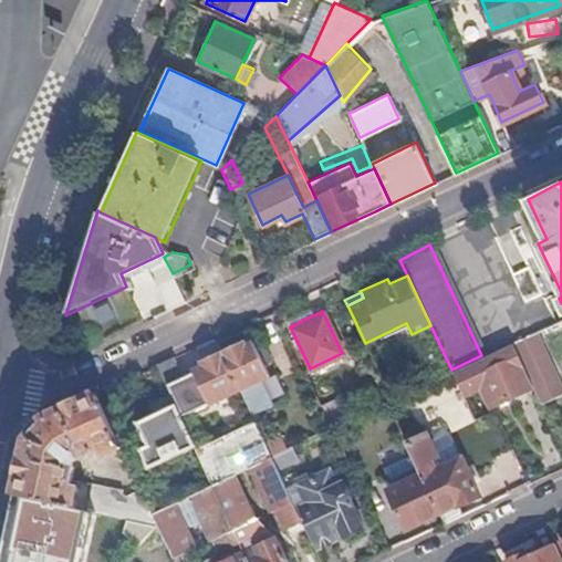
[(551,342),(543,325),(534,331),(542,346),(551,342)]
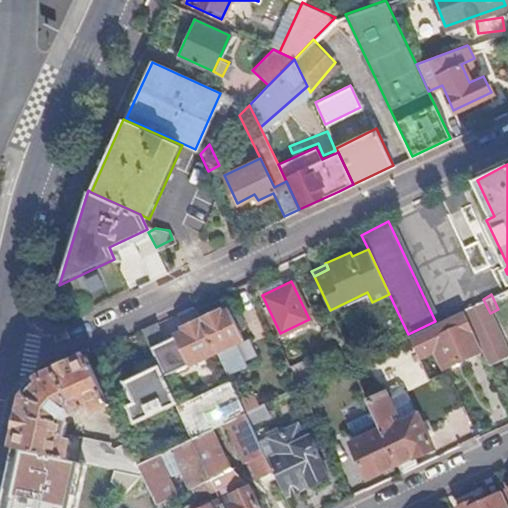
[(488,363),(507,353),(507,352),(504,344),(490,313),(483,299),(462,308),(480,348),(488,363)]
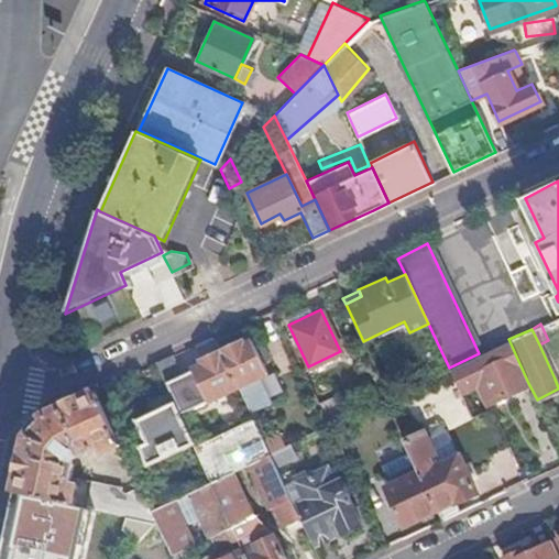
[(219,348),(238,385),(267,371),(252,338),(243,342),(241,337),(219,348)]
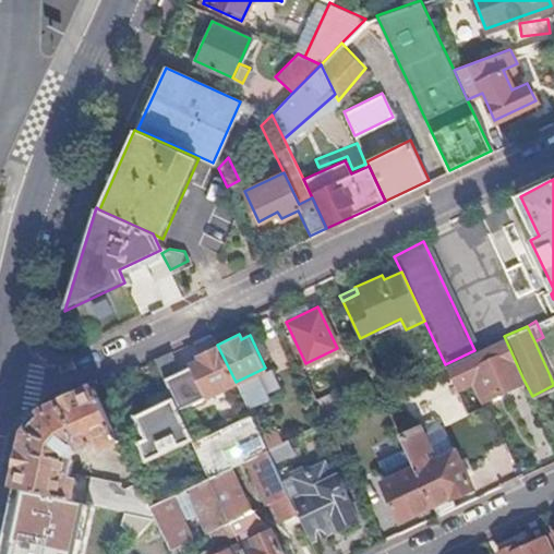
[(445,364),(456,388),(469,382),(480,385),(485,397),(524,380),(504,336),(474,350),(445,364)]
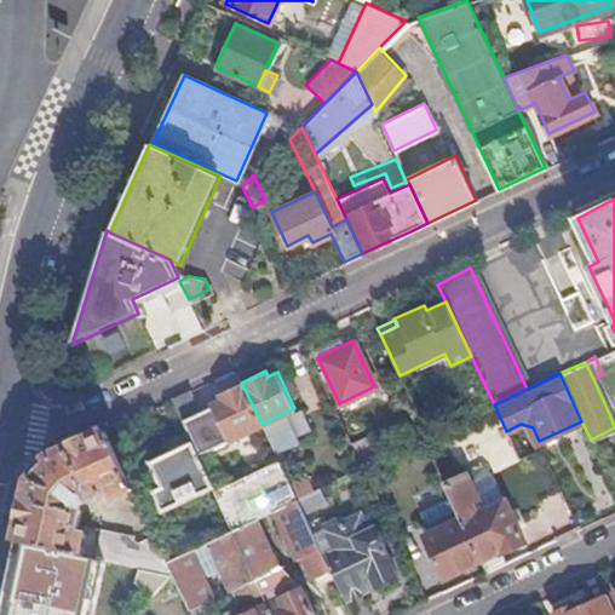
[(190,441),(196,455),(262,424),(241,383),(219,394),(222,398),(210,404),(208,406),(196,412),(187,390),(170,398),(190,441)]
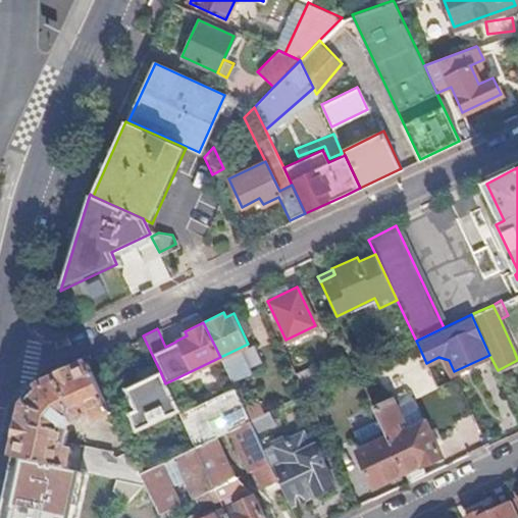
[(12,454),(66,465),(69,449),(63,447),(66,429),(63,422),(68,417),(73,421),(91,413),(94,419),(110,411),(87,362),(39,384),(23,403),(12,454)]
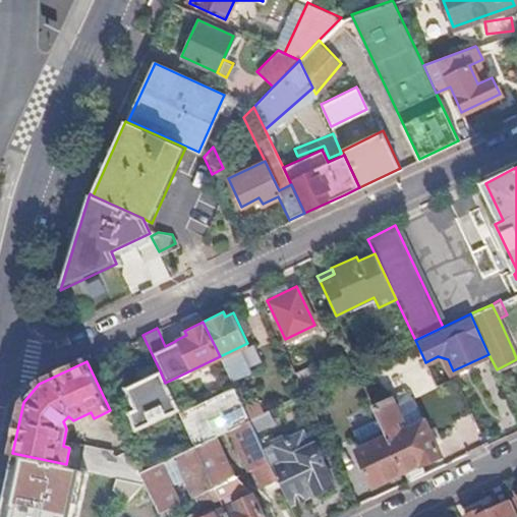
[(135,429),(177,409),(165,383),(160,370),(124,388),(133,409),(127,412),(135,429)]
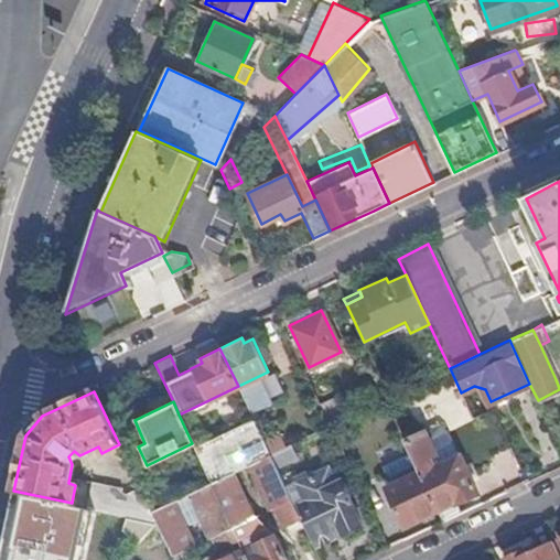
[(232,527),(251,517),(222,452),(239,444),(270,508),(275,505),(284,526),(300,517),(294,506),(276,465),(270,454),(262,440),(254,419),(194,448),(211,483),(232,527)]
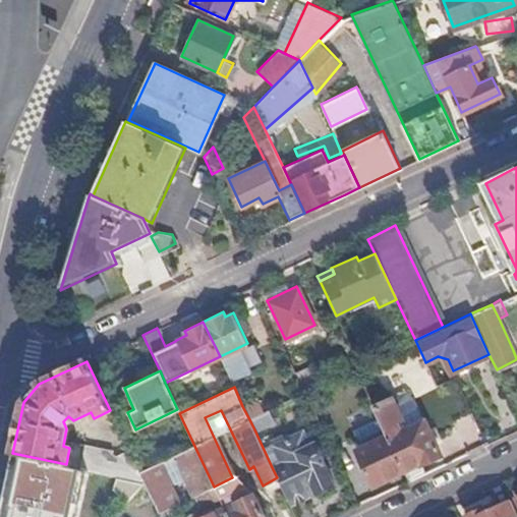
[(313,398),(310,391),(304,393),(308,401),(313,398)]
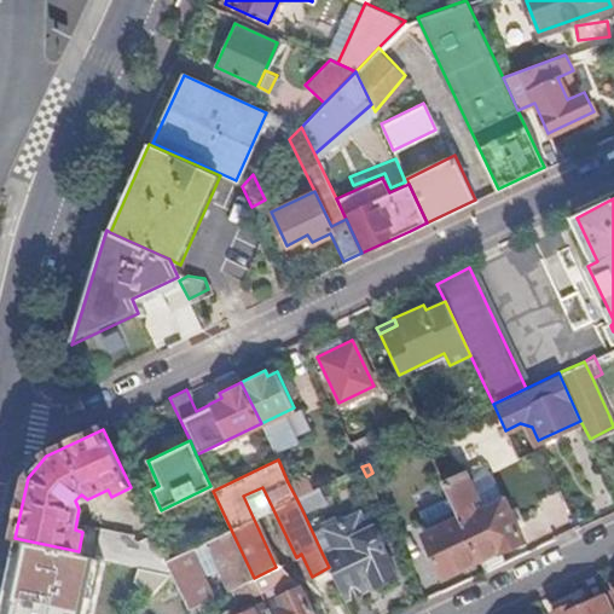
[(481,464),(465,471),(481,505),(502,496),(488,468),(481,464)]
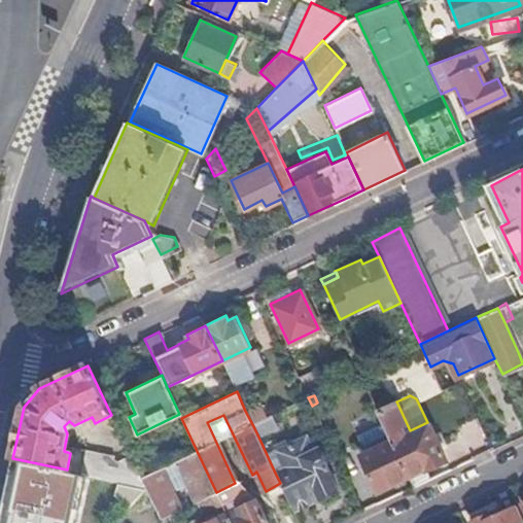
[(396,402),(377,411),(384,426),(407,476),(424,467),(425,469),(445,459),(427,422),(410,430),(396,402)]
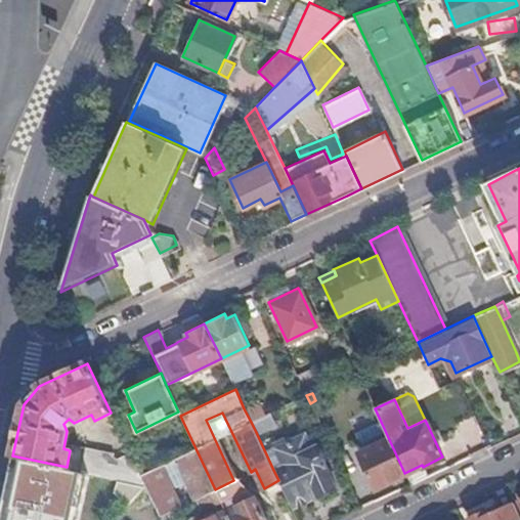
[(260,400),(244,408),(251,422),(266,415),(260,400)]
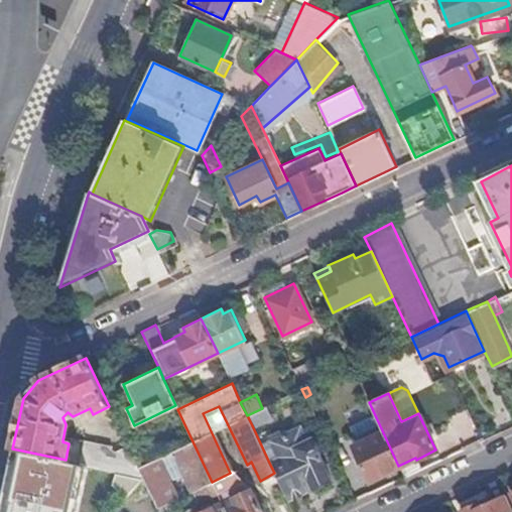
[(270,416),(265,406),(262,408),(247,415),(252,425),(270,416)]
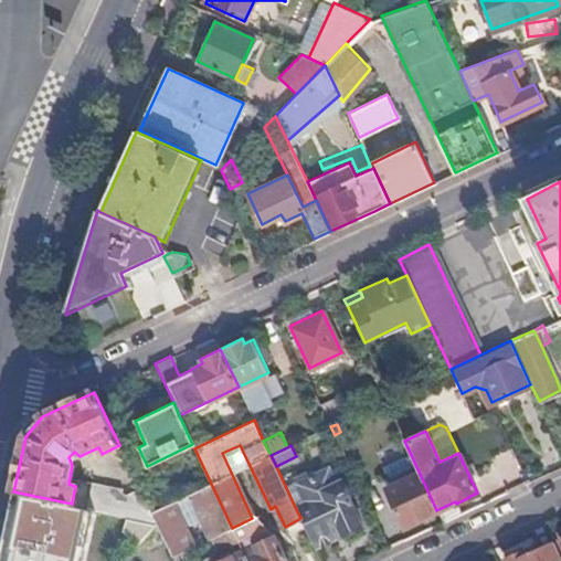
[(410,476),(387,488),(394,506),(404,526),(436,510),(412,457),(403,461),(410,476)]
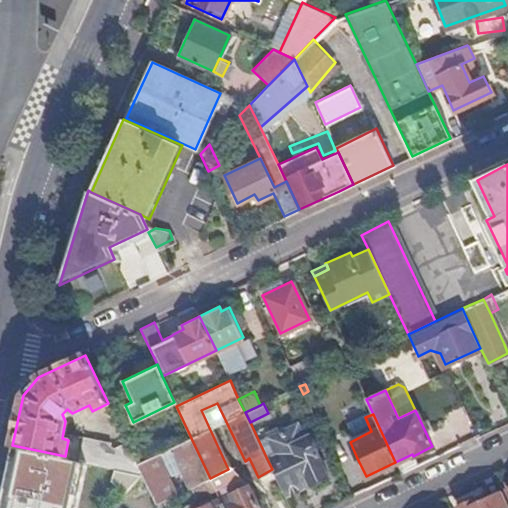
[(275,454),(267,459),(272,469),(285,496),(327,476),(316,455),(318,454),(308,434),(303,436),(297,423),(296,423),(293,418),(281,424),(283,429),(268,437),(275,454)]
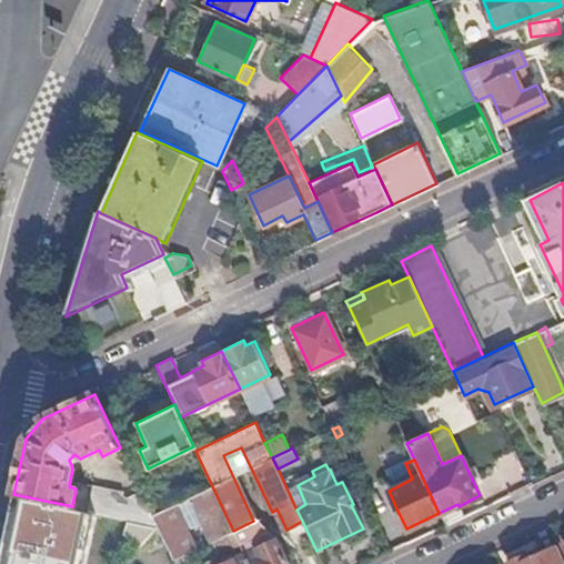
[(369,472),(355,477),(371,511),(385,504),(380,494),(369,472)]
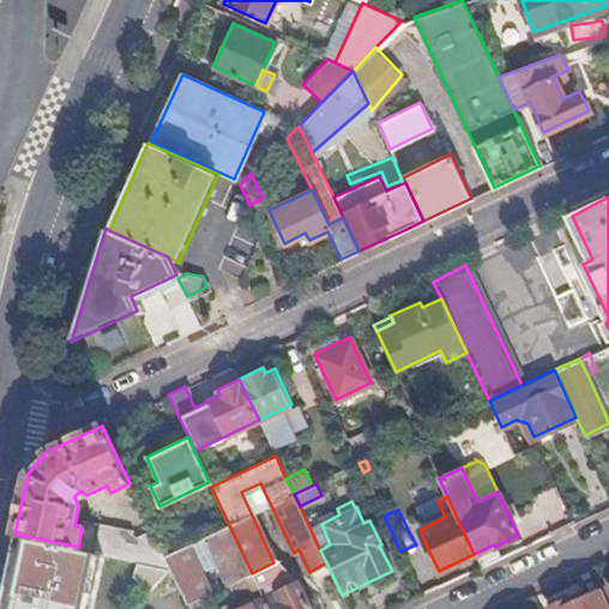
[(97,524),(91,550),(156,564),(169,567),(164,556),(151,529),(136,538),(131,532),(131,530),(97,524)]
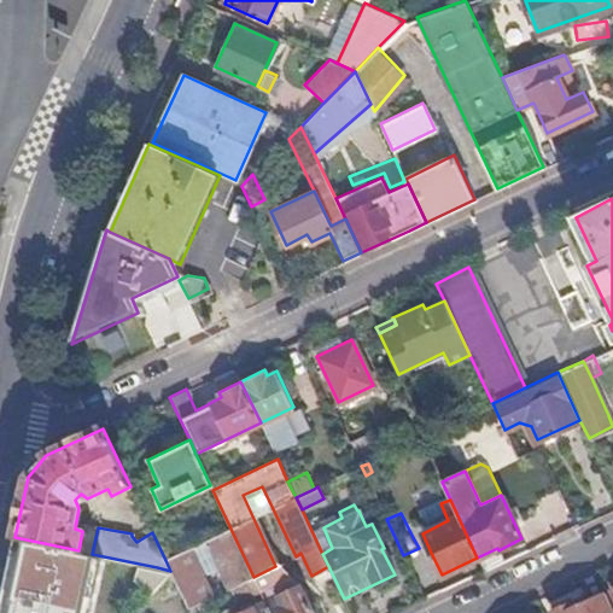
[(231,529),(208,539),(231,588),(254,577),(231,529)]
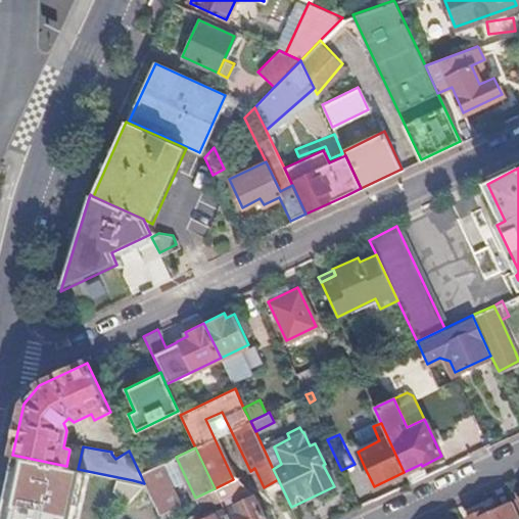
[(176,457),(173,451),(155,459),(158,465),(176,457)]
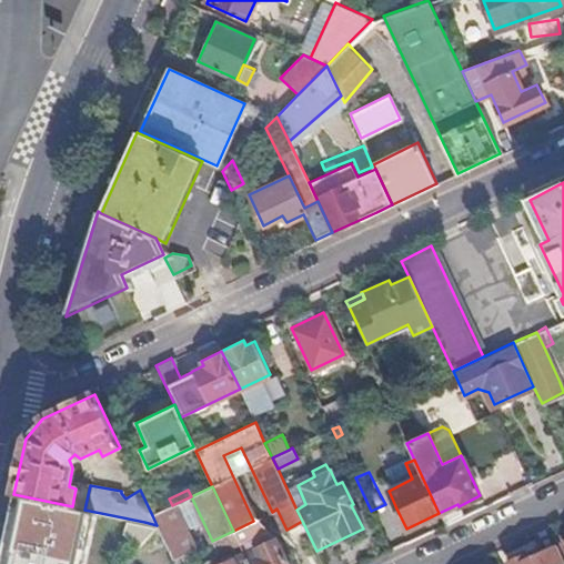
[(389,491),(380,494),(385,504),(389,512),(396,509),(389,491)]
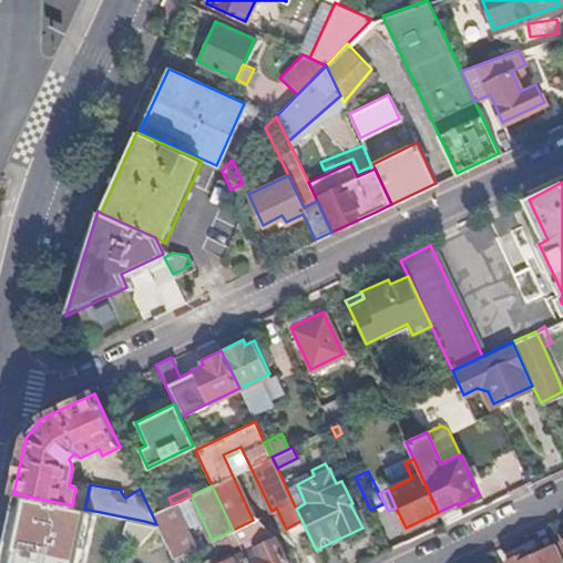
[(192,548),(172,504),(152,514),(156,524),(172,558),(192,548)]
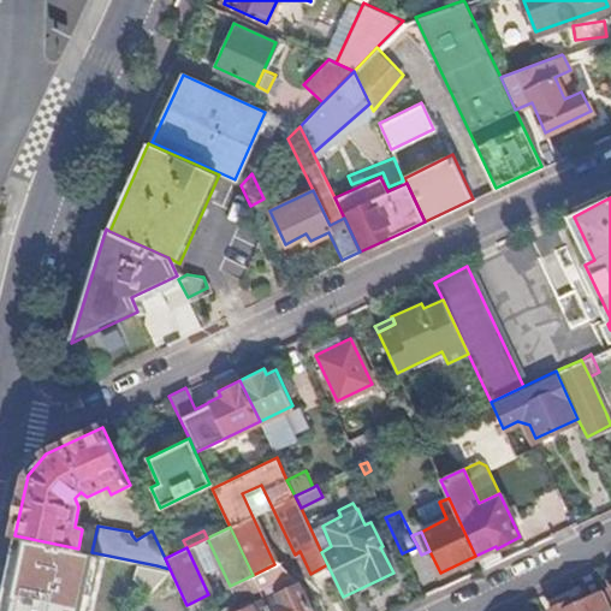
[(253,575),(259,587),(280,576),(274,564),(253,575)]
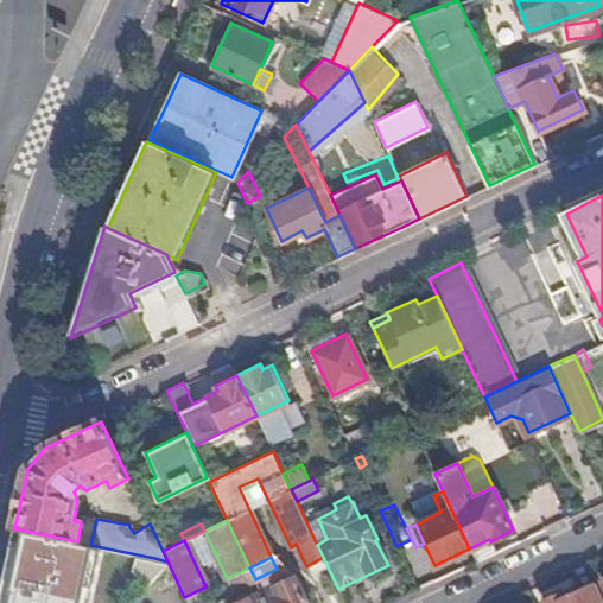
[(249,567),(227,578),(233,590),(255,579),(249,567)]
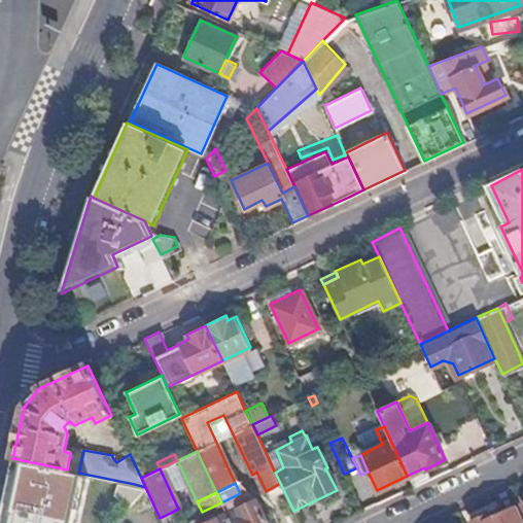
[(266,522),(254,499),(227,513),(231,522),(266,522)]
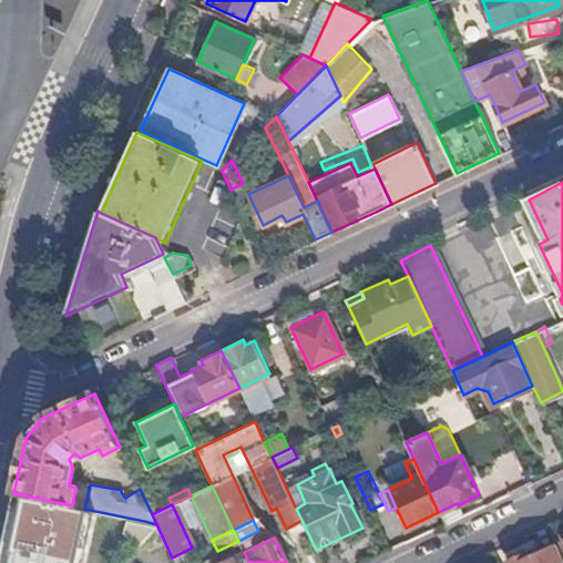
[(562,562),(562,560),(555,544),(526,558),(524,552),(505,561),(505,562),(562,562)]
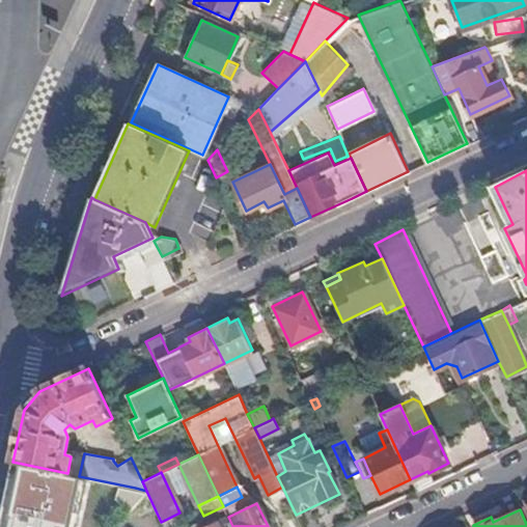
[(232,526),(228,517),(206,526),(232,526)]
